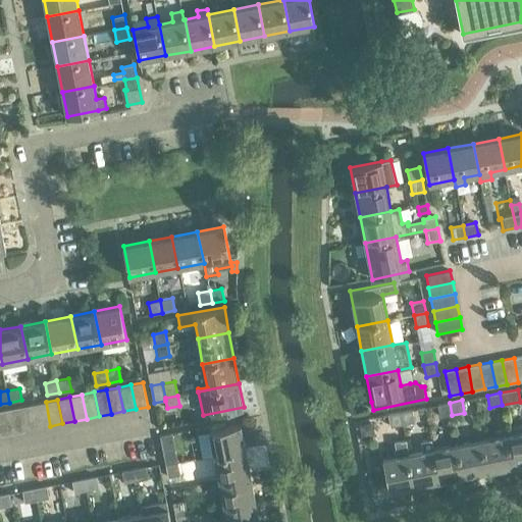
[(46,402),(34,404),(38,428),(50,426),(46,402)]
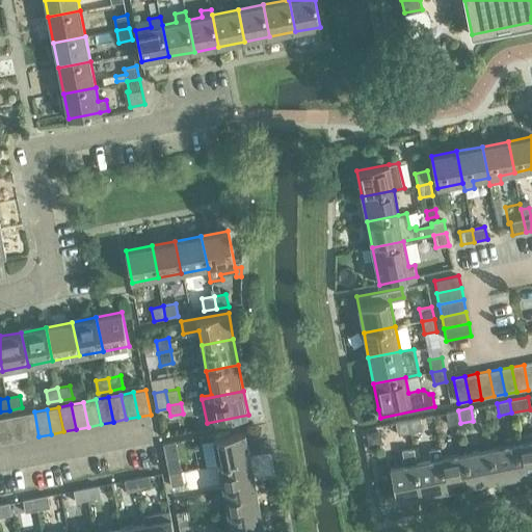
[(448,426),(460,423),(458,410),(446,413),(448,426)]
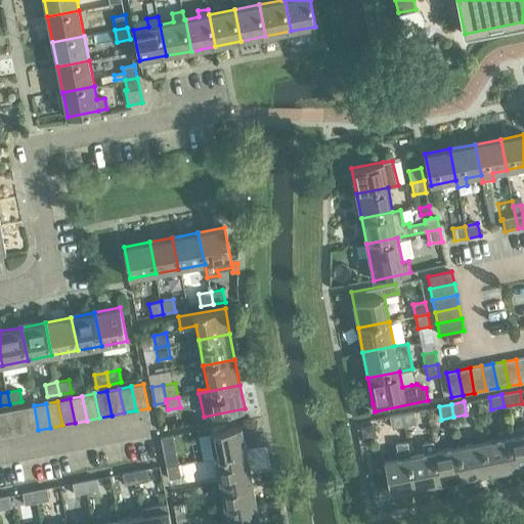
[(38,430),(34,405),(22,408),(26,432),(38,430)]
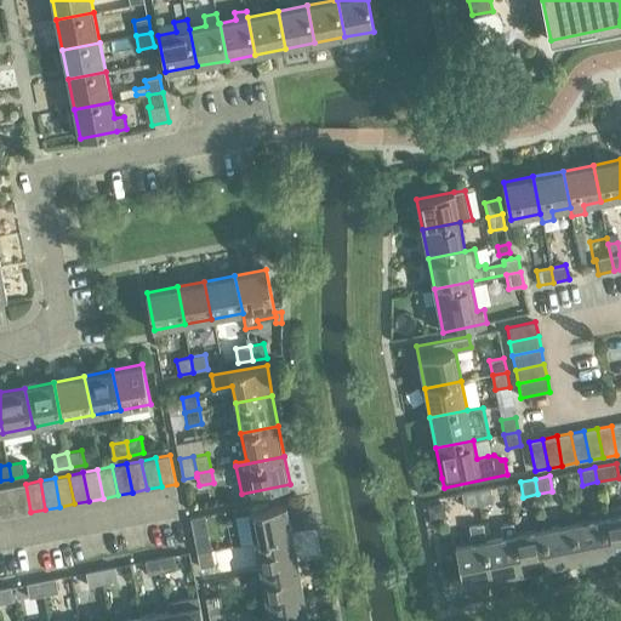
[(26,484),(11,486),(17,516),(30,512),(26,484)]
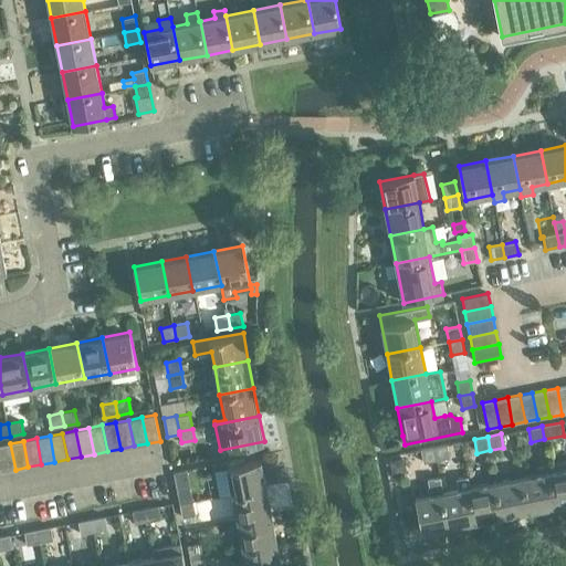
[(10,443),(0,444),(0,462),(2,472),(16,470),(10,443)]
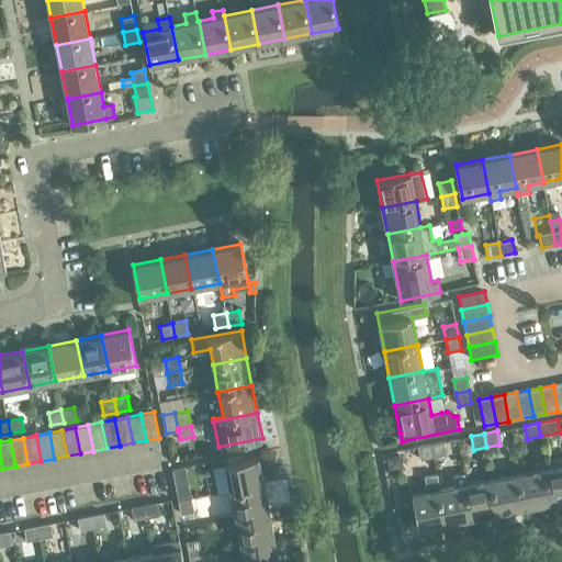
[(444,441),(430,444),(434,457),(447,454),(444,441)]
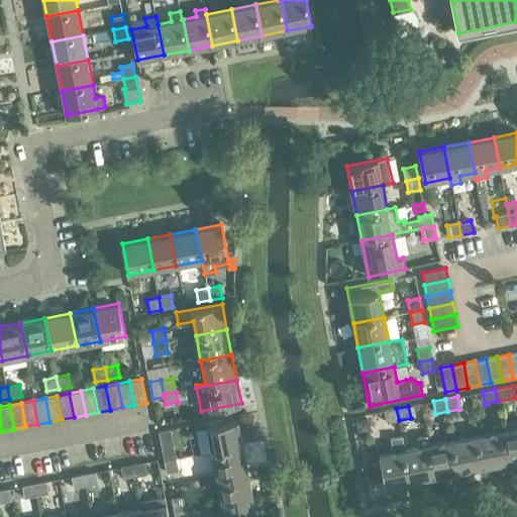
[(387,423),(399,420),(396,408),(385,411),(387,423)]
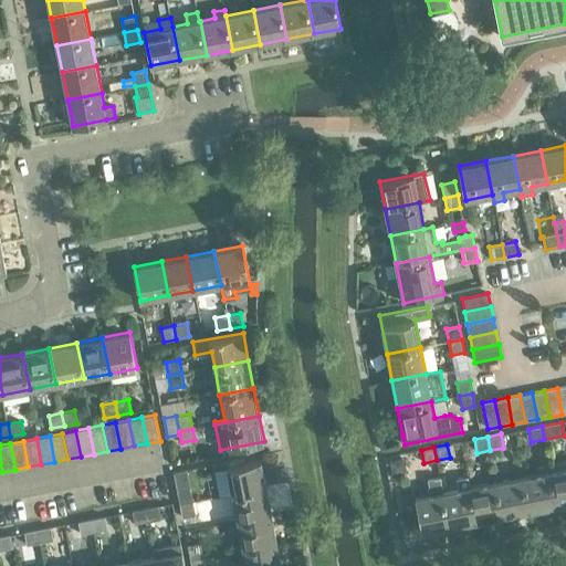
[(389,460),(391,474),(406,472),(404,458),(389,460)]
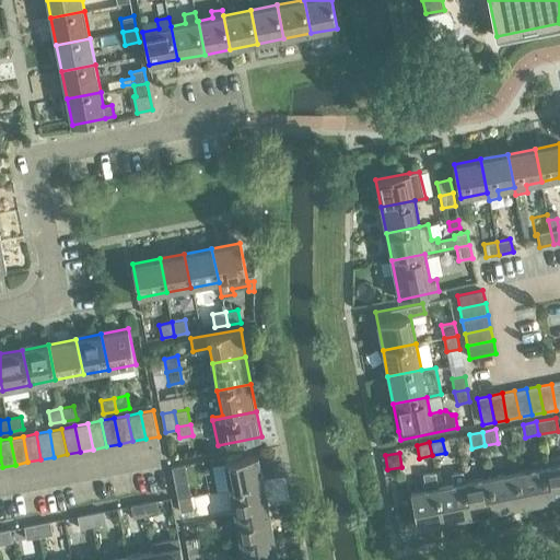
[(224,462),(230,489),(264,482),(258,455),(235,459),(234,455),(223,457),(224,462)]
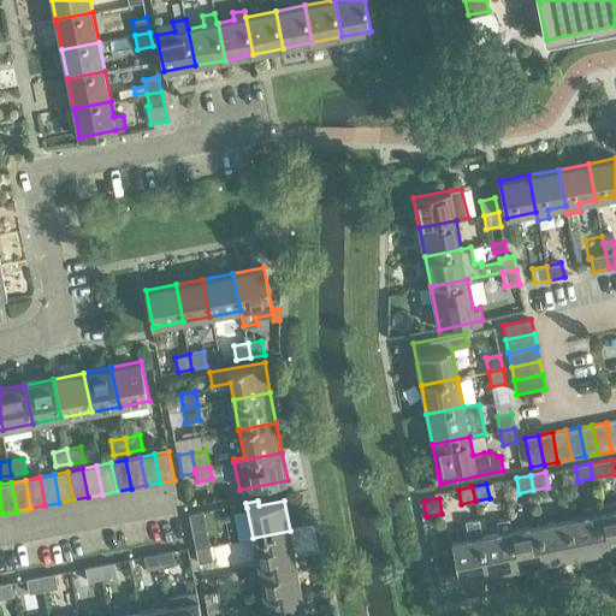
[(615,501),(598,505),(606,550),(615,548),(615,501)]
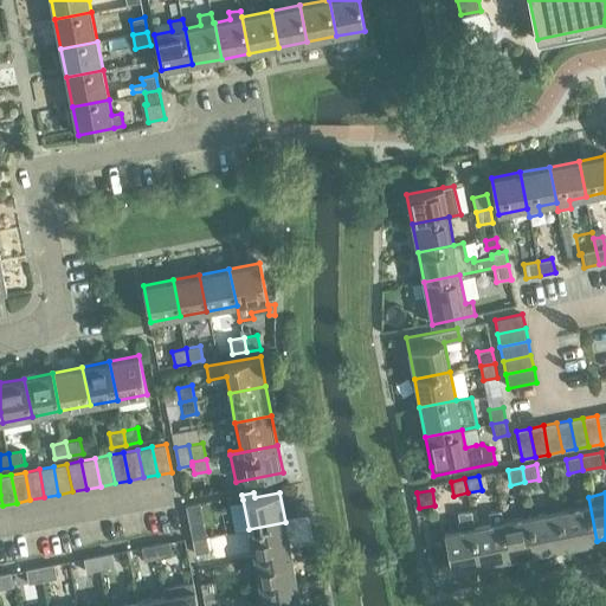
[(575,507),(561,510),(568,547),(597,541),(588,497),(574,500),(575,507)]
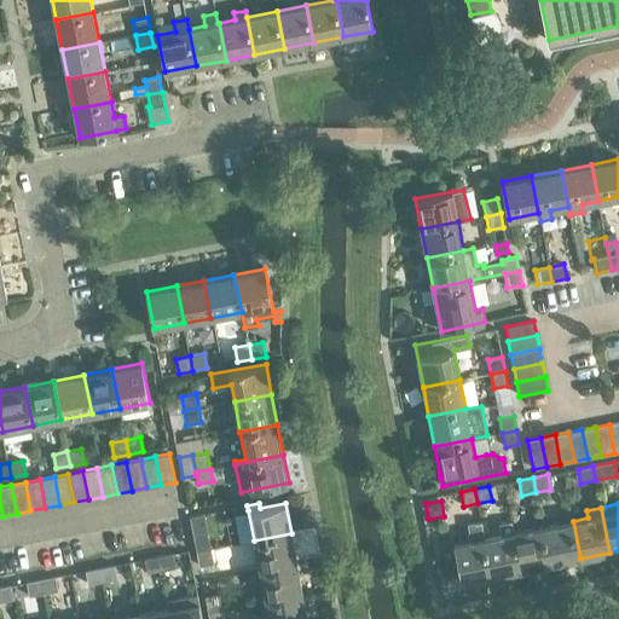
[(204,514),(190,518),(196,551),(212,549),(204,514)]
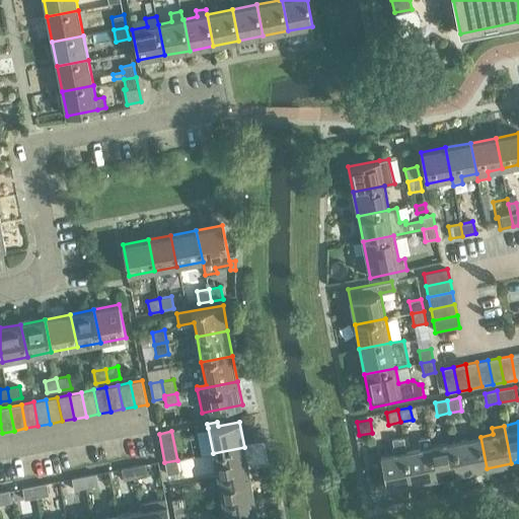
[(394,453),(380,456),(386,488),(412,483),(405,451),(403,437),(398,438),(398,437),(391,438),(394,453)]
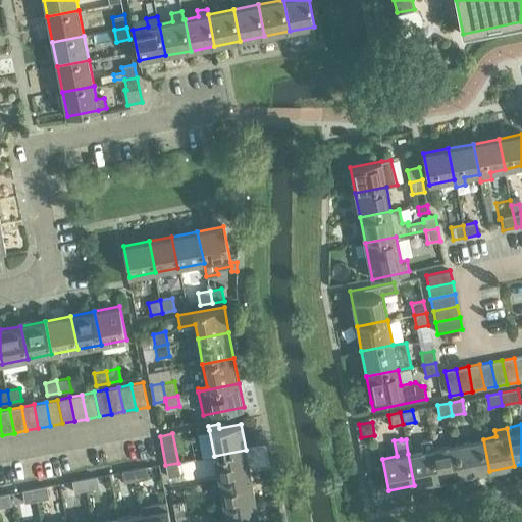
[(422,451),(408,454),(414,485),(440,480),(434,449),(433,449),(431,439),(420,441),(422,451)]
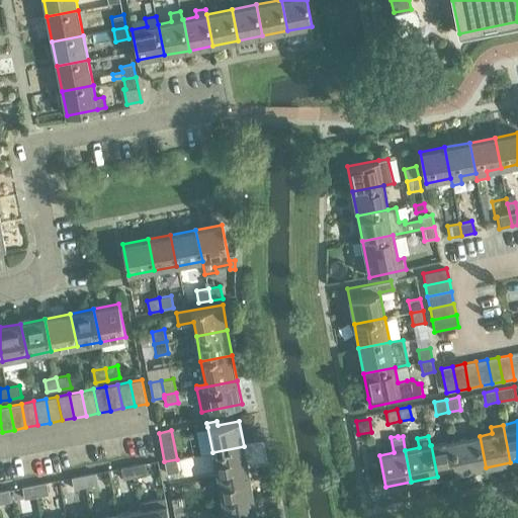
[(480,436),(454,441),(460,471),(486,467),(480,436)]
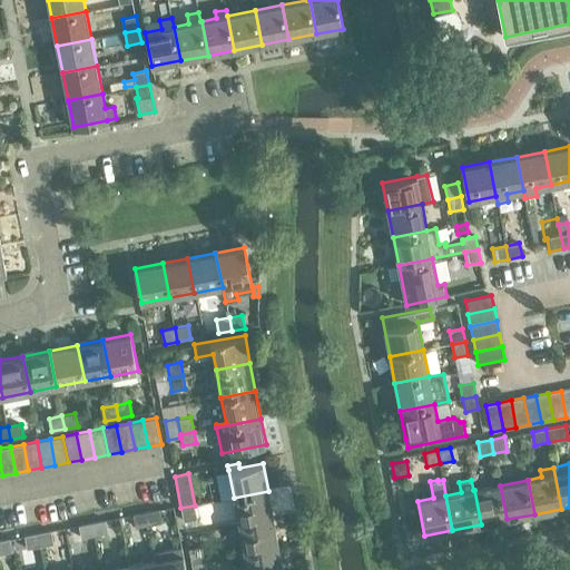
[(481,524),(507,519),(500,485),(474,490),(481,524)]
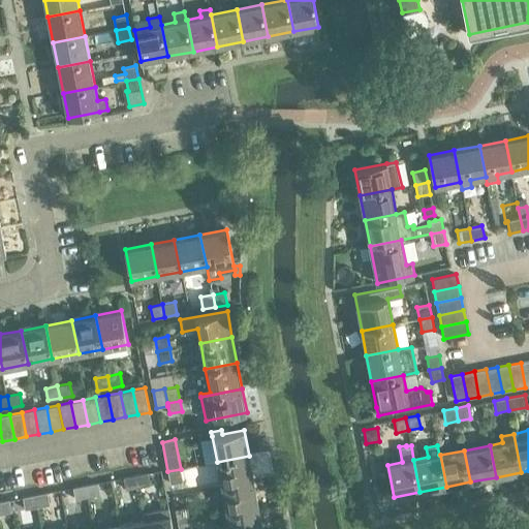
[(253,481),(249,456),(217,462),(222,488),(253,481)]
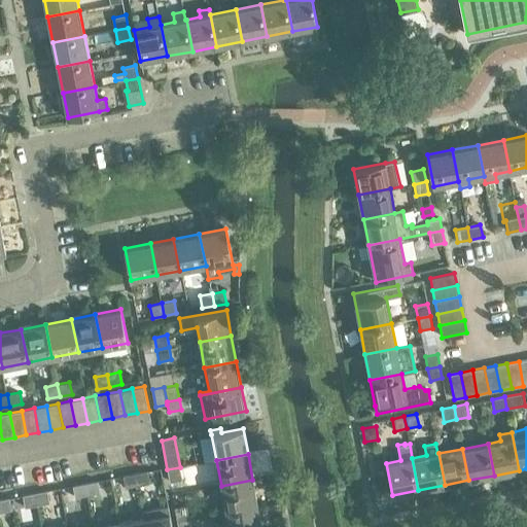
[(182,480),(180,467),(167,469),(170,482),(182,480)]
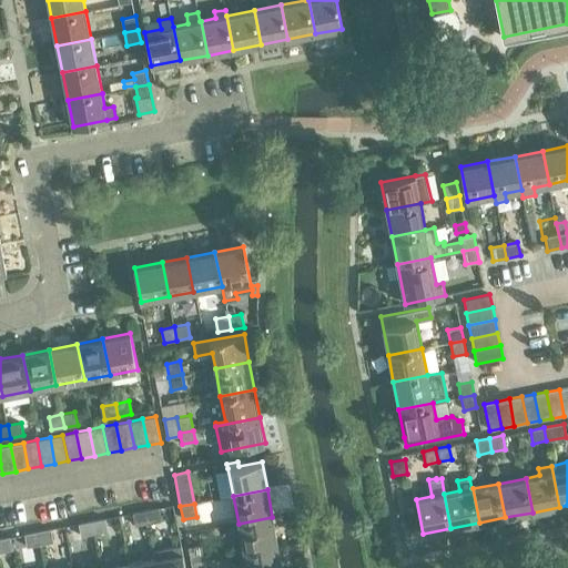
[(159,507),(145,510),(148,524),(162,520),(159,507)]
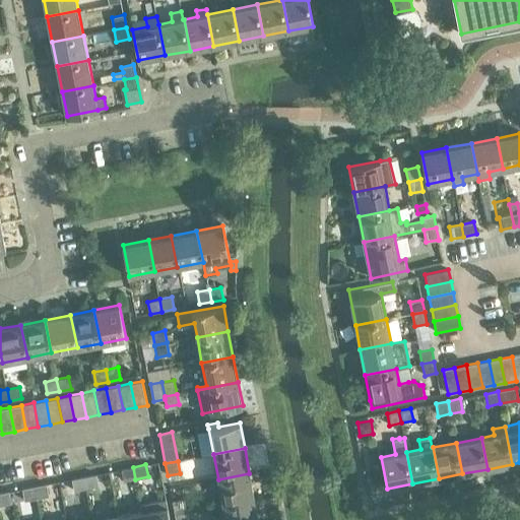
[(123,481),(135,479),(133,467),(121,469),(123,481)]
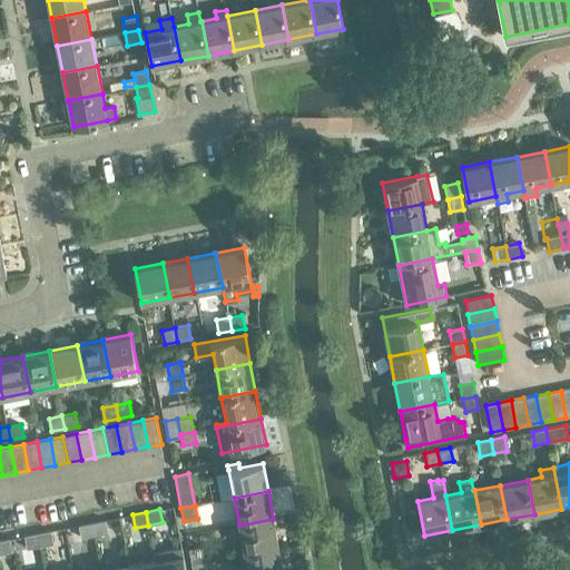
[(278,547),(273,519),(239,526),(244,553),(278,547)]
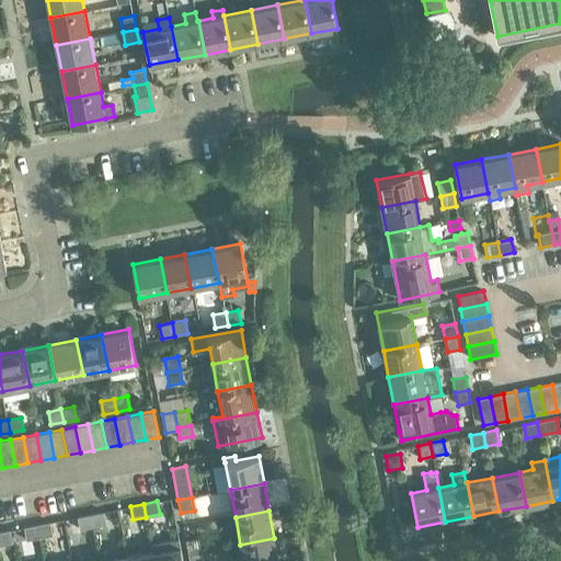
[(104,512),(91,514),(93,527),(106,525),(104,512)]
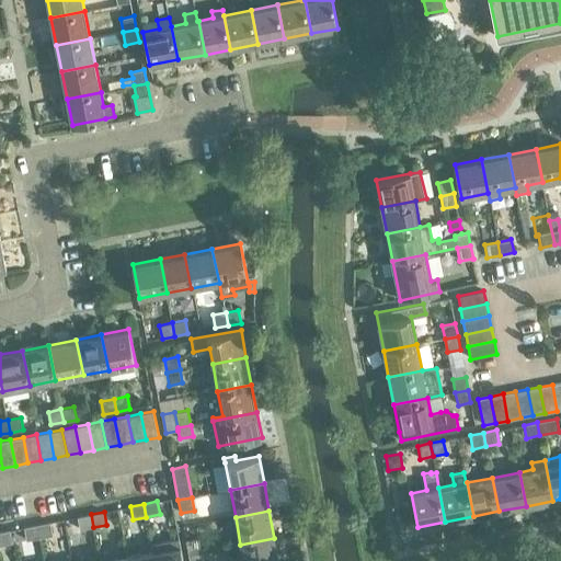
[(91,514),(78,516),(80,529),(93,527),(91,514)]
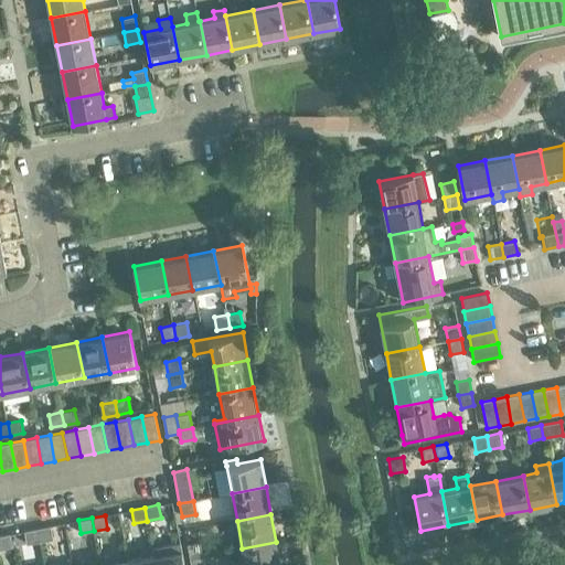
[(51,525),(38,528),(40,542),(53,539),(51,525)]
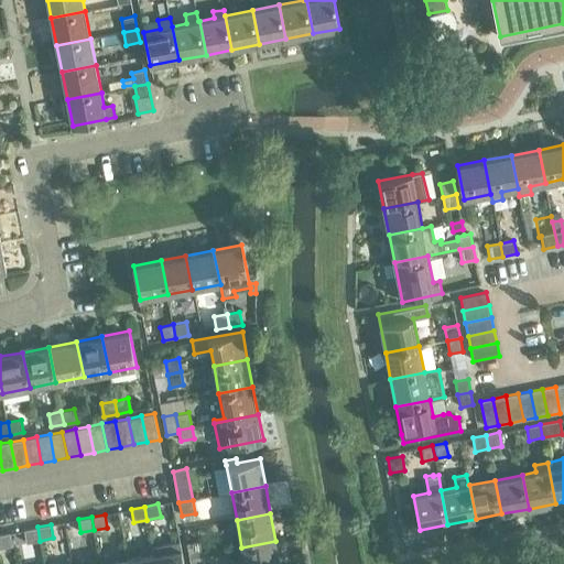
[(26,543),(40,541),(38,527),(24,530),(26,543)]
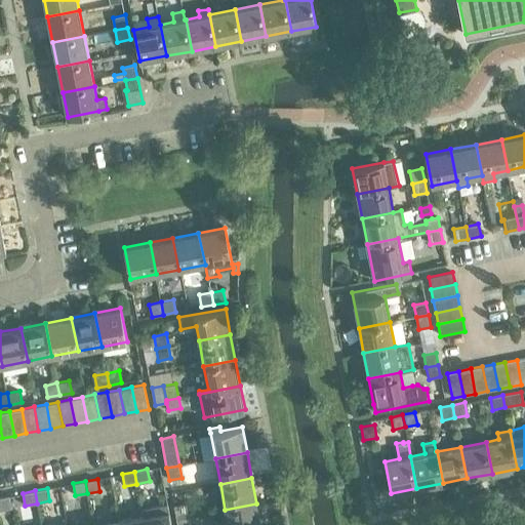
[(0,510),(12,508),(9,495),(0,497),(0,510)]
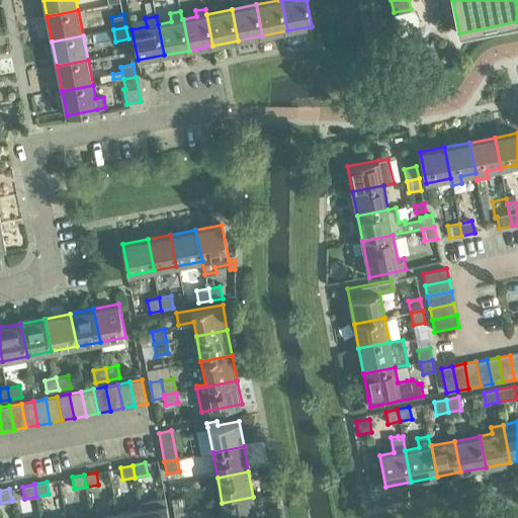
[(169,517),(165,496),(140,501),(142,509),(143,517),(169,517)]
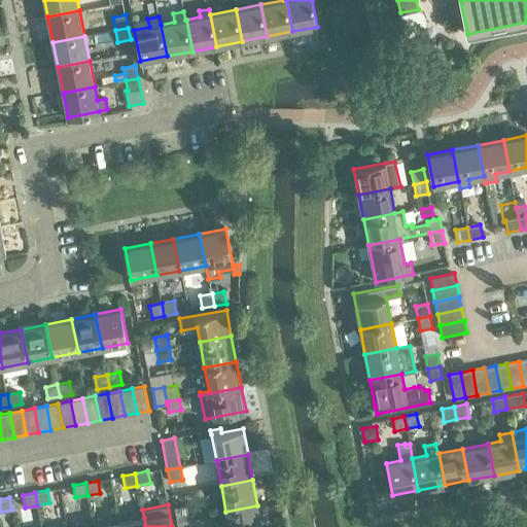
[(175,507),(177,521),(189,519),(187,504),(175,507)]
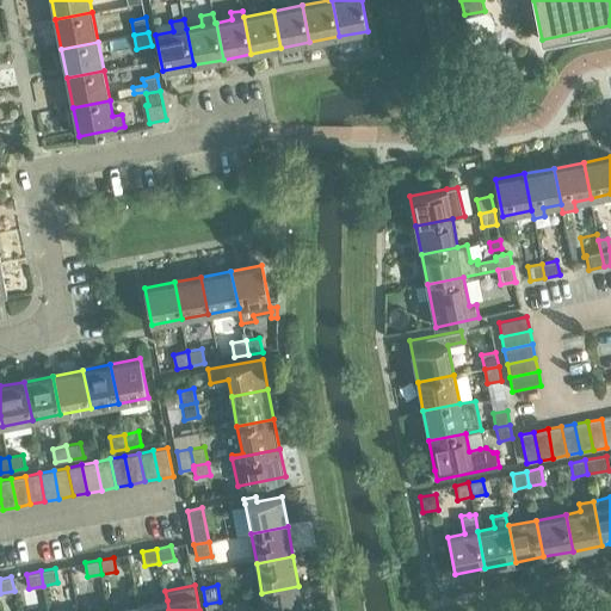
[(303,610),(298,586),(261,593),(265,610),(303,610)]
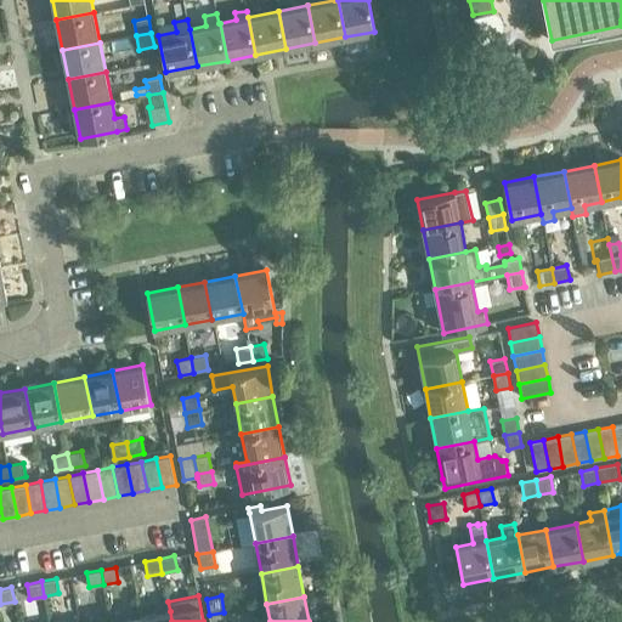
[(141,621),(171,621),(170,611),(140,617),(141,621)]
